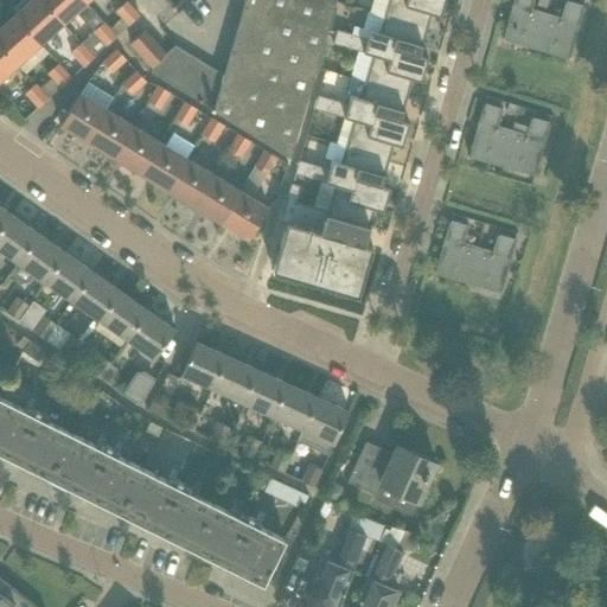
[(62,23),(40,0),(30,0),(13,16),(39,43),(62,23)]
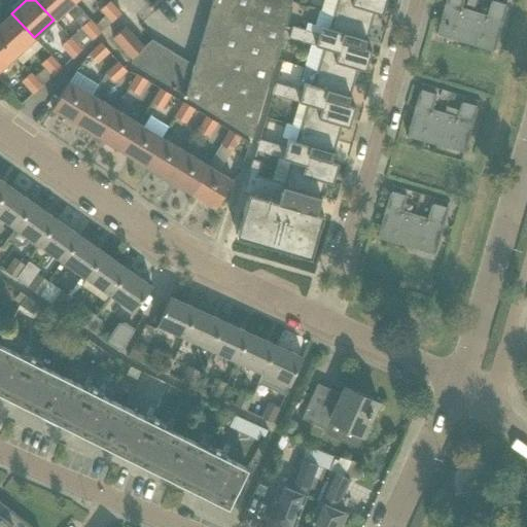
[(90,20),(73,2),(71,0),(35,0),(54,20),(65,9),(80,28),(92,39),(101,31),(90,20)]
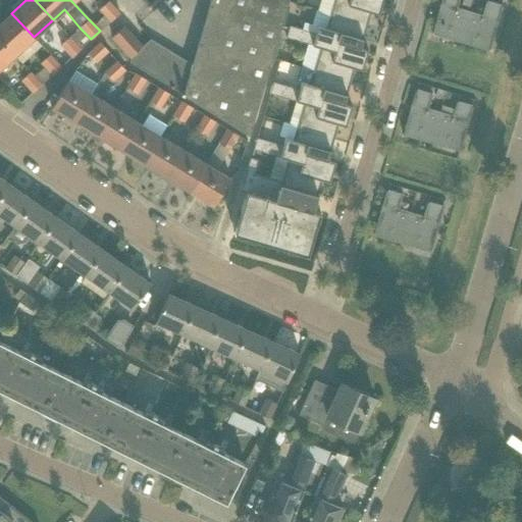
[(250,136),(290,0),(209,0),(193,60),(192,64),(183,95),(250,136)]
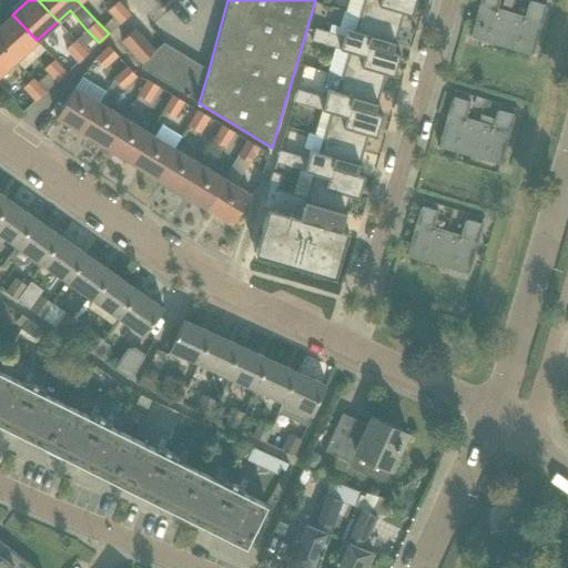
[(415,0),(363,0),(359,14),(398,27),(403,12),(412,16),(415,0)]
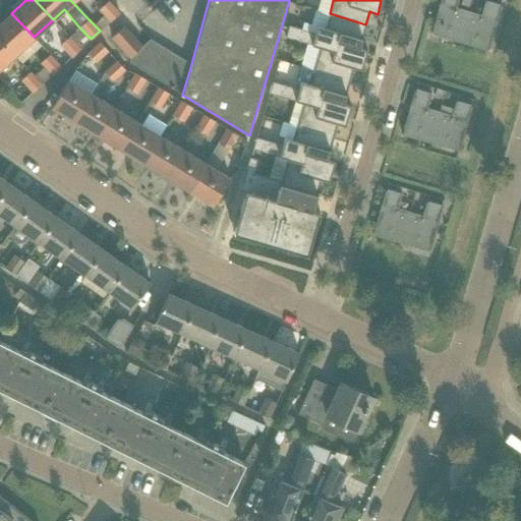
[(460,40),(468,12),(456,8),(457,0),(440,0),(430,34),(431,34),(432,32),(448,37),(449,31),(461,35),(459,40),(460,40)]
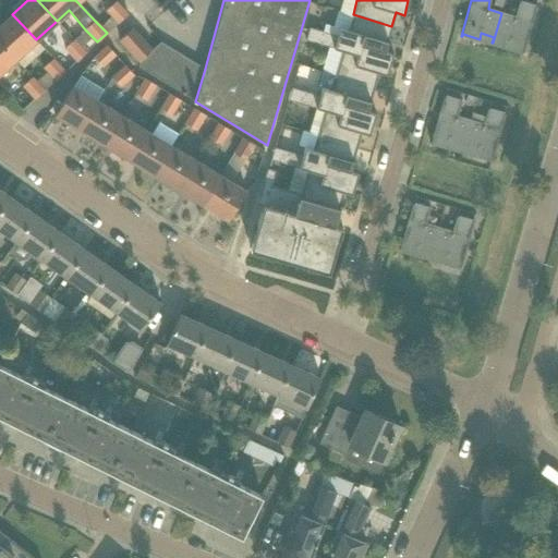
[(514,16),(501,13),(493,43),(495,37),(507,40),(506,47),(522,51),(521,53),(522,53),(536,5),(535,4),(535,7),(520,2),(521,0),(519,0),(514,16)]
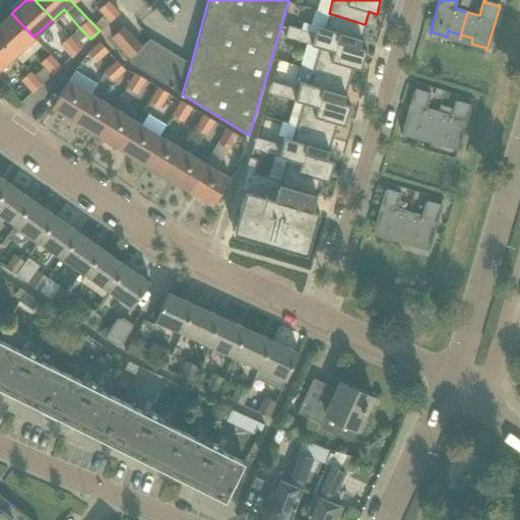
[(119,13),(108,1),(99,9),(110,21),(119,13)]
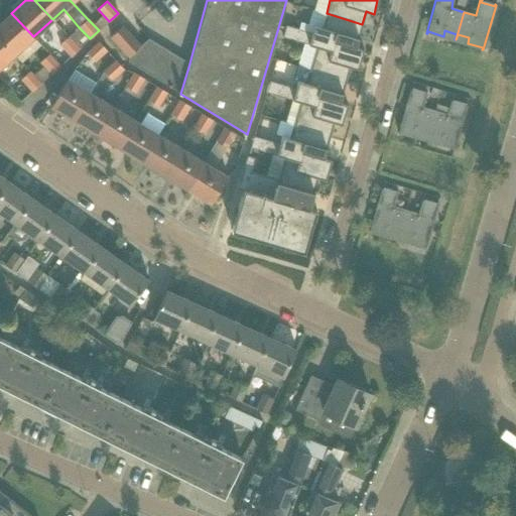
[(33,36),(11,13),(0,23),(0,38),(14,54),(33,36)]
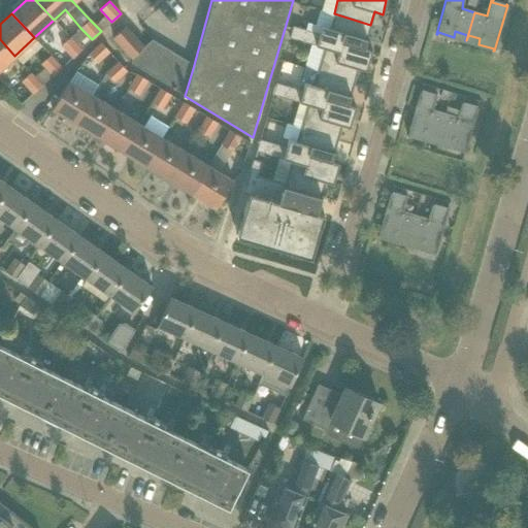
[(364,47),(370,25),(334,13),(330,28),(321,26),(319,33),(305,30),(304,32),(292,29),(293,26),(292,26),(289,37),(302,41),(303,39),(316,42),(316,45),(324,47),(338,52),(341,41),(364,47)]
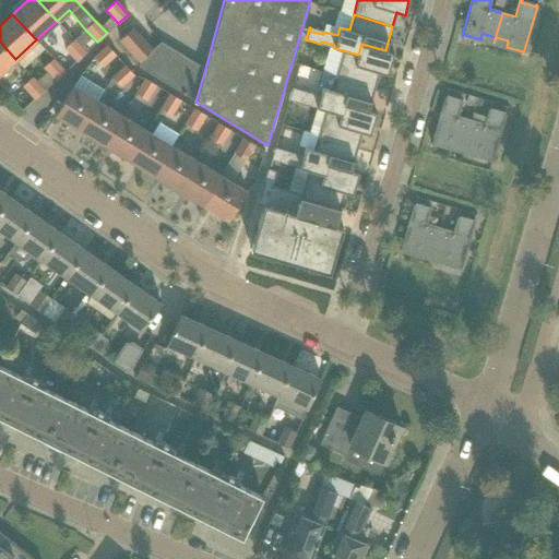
[(152,49),(132,28),(119,39),(139,61),(152,49)]
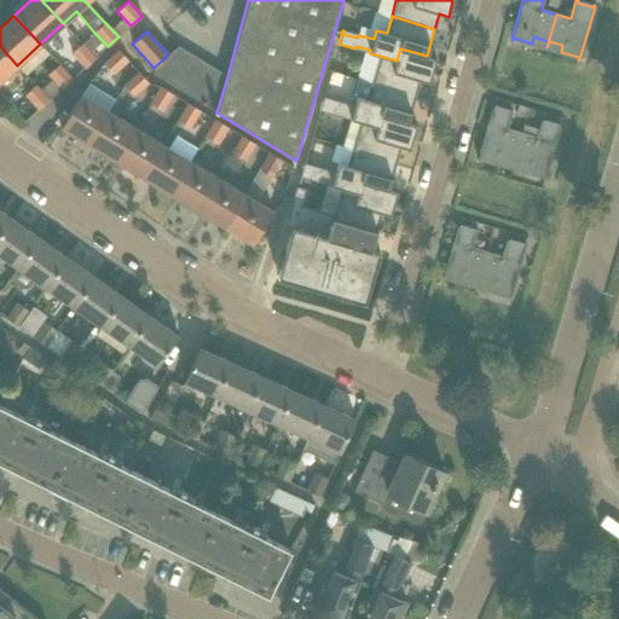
[(96,57),(82,44),(71,53),(85,68),(96,57)]
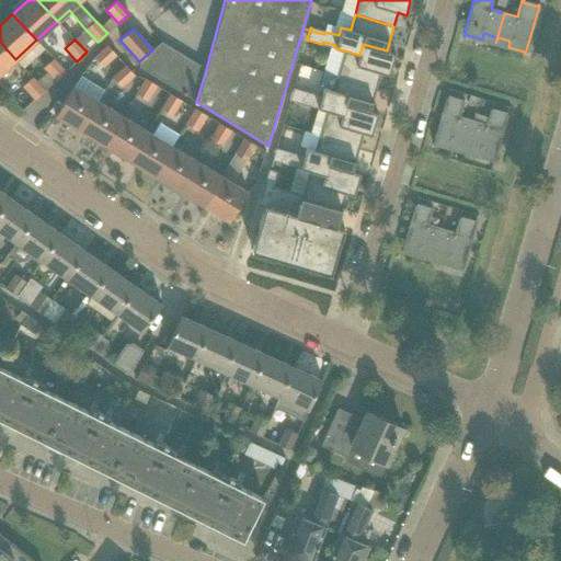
[(0,72),(15,59),(0,42),(0,72)]
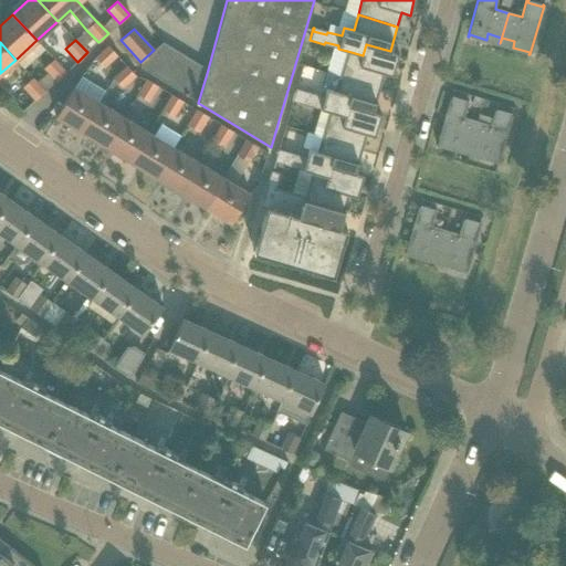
[(157,79),(175,49),(163,42),(154,50),(140,62),(140,69),(157,79)]
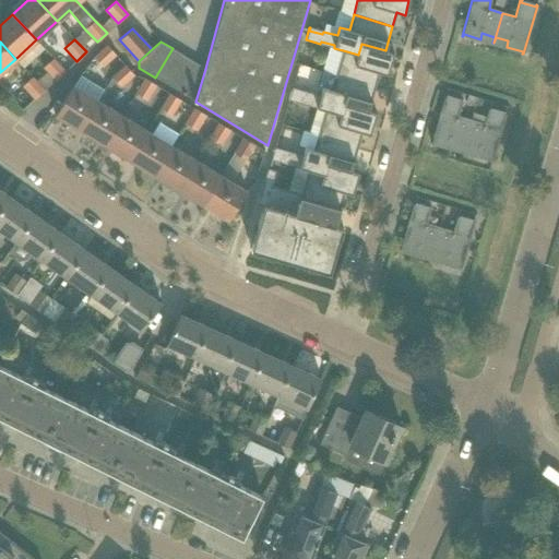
[(388,74),(393,54),(388,51),(385,50),(361,44),(358,55),(343,50),(336,74),(375,86),(379,72),(382,73),(388,74)]
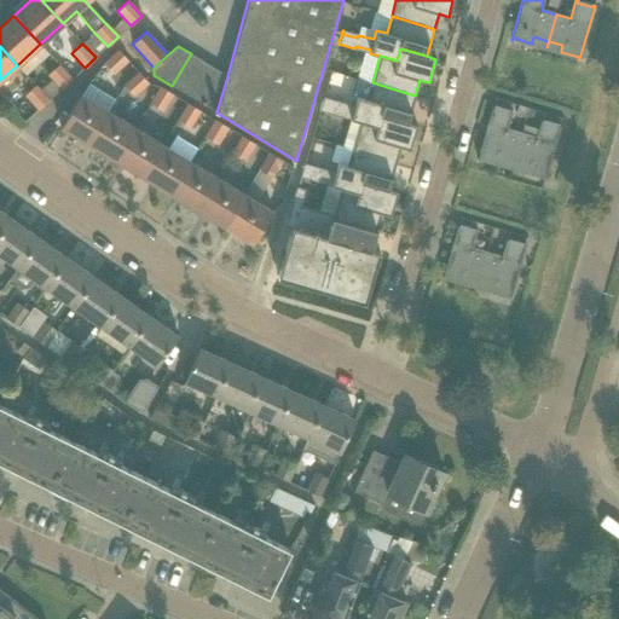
[(104,63),(114,74),(125,86),(138,73),(119,50),(104,63)]
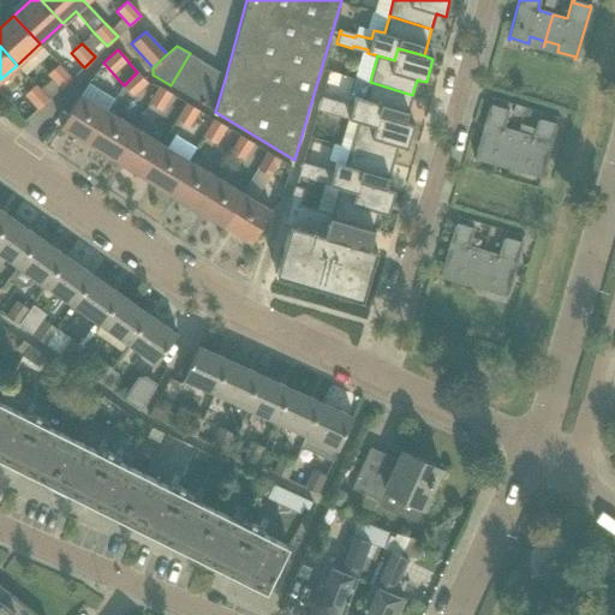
[(183,93),(202,61),(190,53),(171,85),(183,93)]
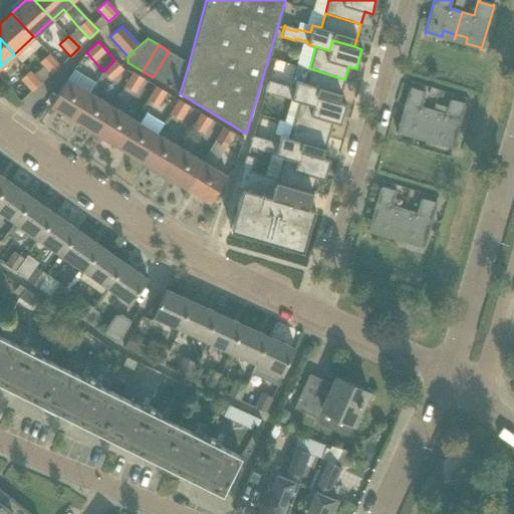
[(163,83),(179,57),(169,51),(153,77),(163,83)]
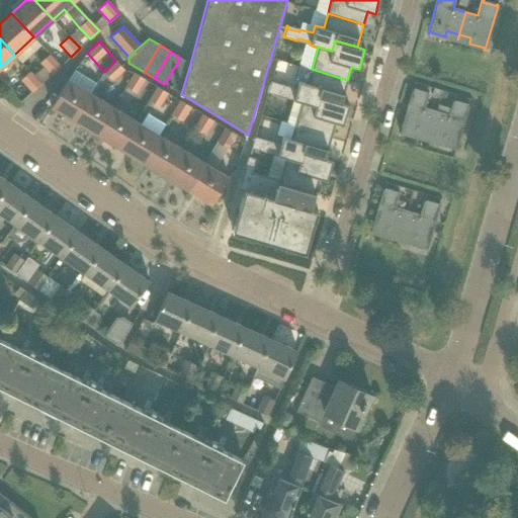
[(61,66),(50,54),(40,62),(52,74),(61,66)]
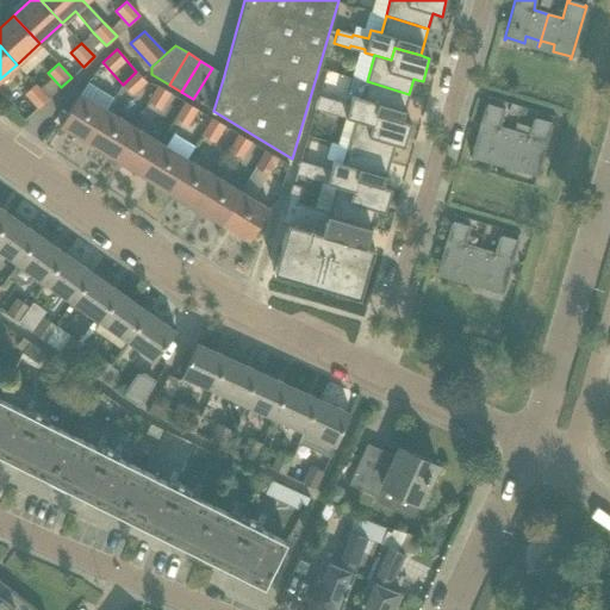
[(213,111),(224,75),(212,68),(193,99),(213,111)]
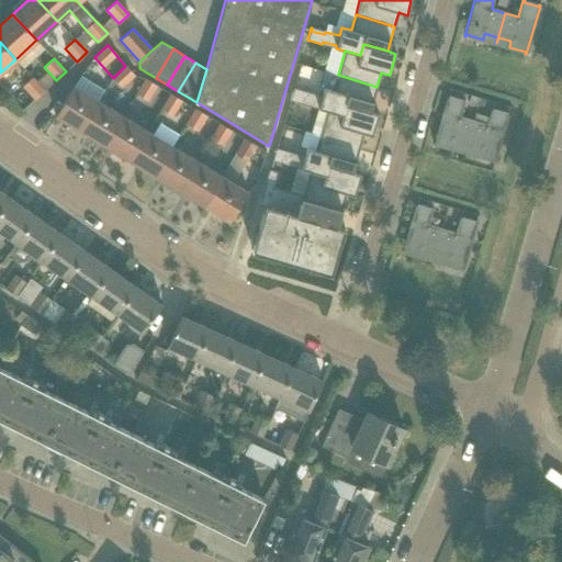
[(134,76),(125,66),(113,78),(122,87),(134,76)]
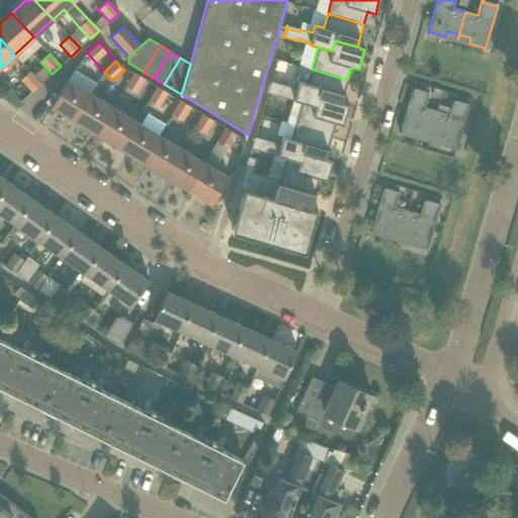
[(312,69),(303,67),(296,65),(296,66),(297,67),(293,79),(298,81),(296,88),(283,85),(282,87),(270,84),(271,81),(270,81),(267,92),(280,96),(281,94),(293,97),(293,100),(301,102),(316,106),(319,96),(341,102),(347,80),(312,69)]
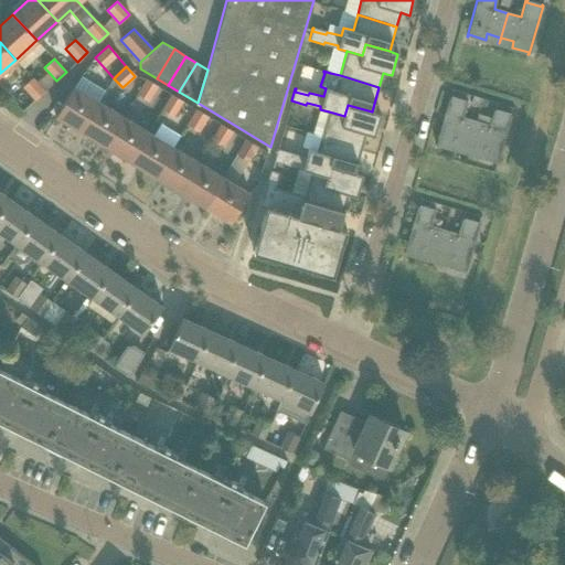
[(32,80),(23,87),(35,99),(45,91),(33,78),(32,80)]
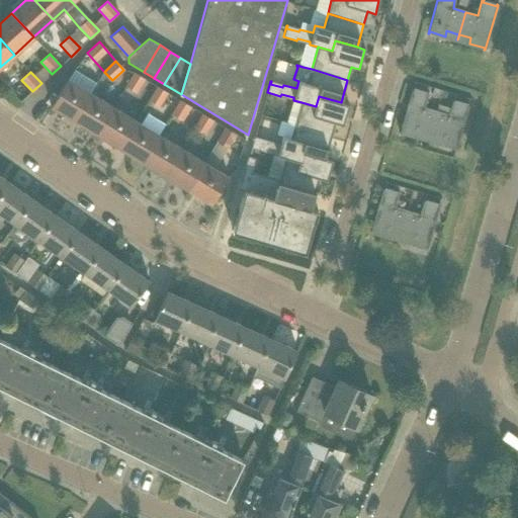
[(137,93),(145,79),(134,73),(125,87),(137,93)]
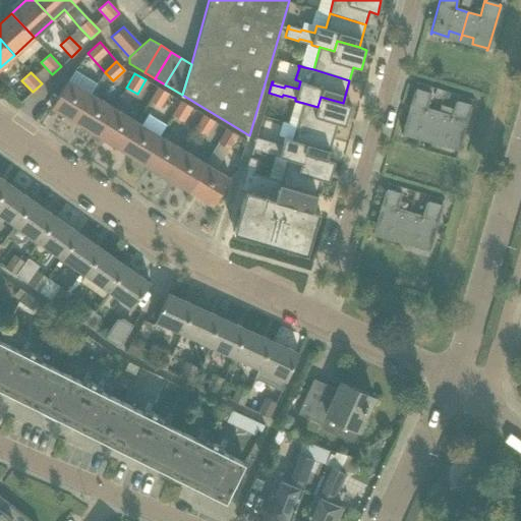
[(74,122),(91,95),(67,80),(51,108),(74,122)]
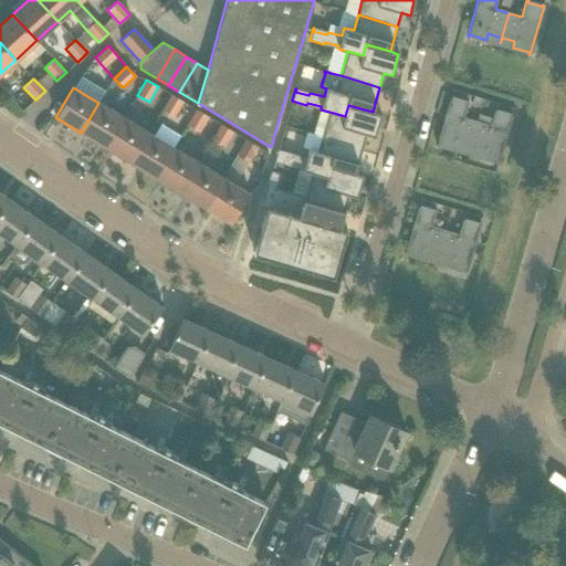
[(175,116),(184,102),(171,94),(163,108),(175,116)]
